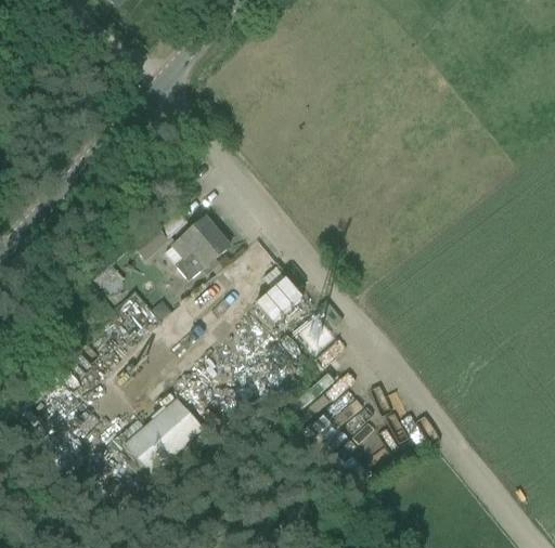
[(152,218),(154,221),(166,236),(186,220),(172,201),(152,218)]
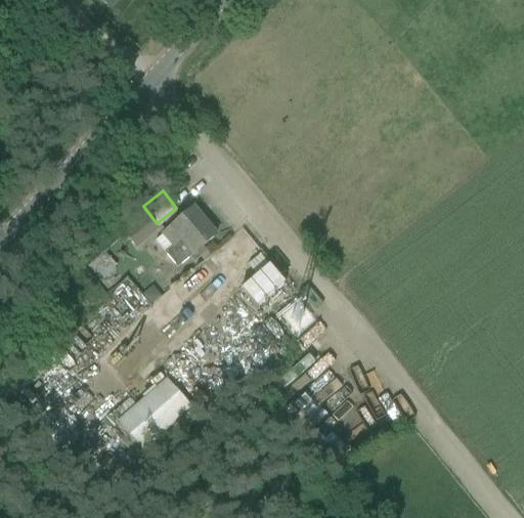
[(177,263),(216,230),(193,203),(162,229),(173,242),(169,246),(165,249),(177,263)]
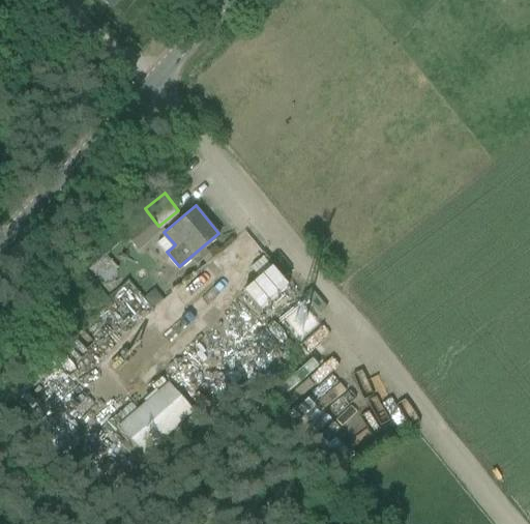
[(199,251),(206,259),(213,253),(206,244),(199,251)]
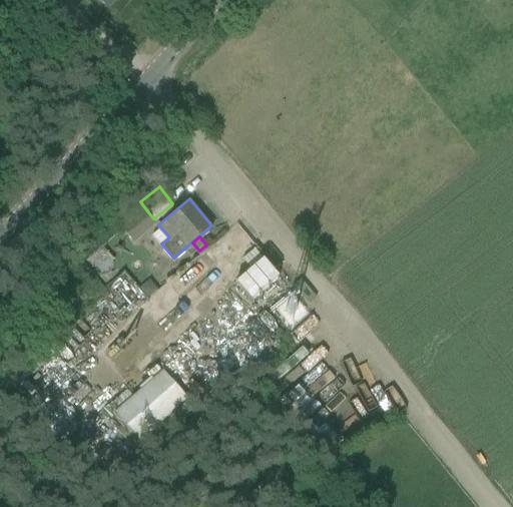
[(251,296),(279,273),(264,255),(236,279),(251,296)]
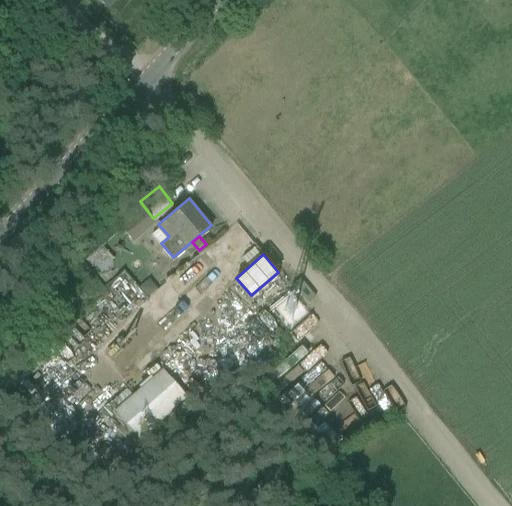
[(150,274),(140,282),(148,292),(158,284),(150,274)]
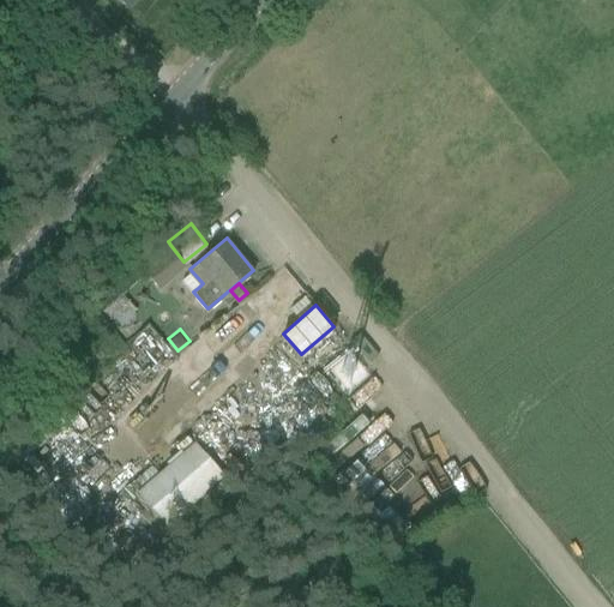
[(169,526),(226,474),(196,439),(138,488),(169,526)]
